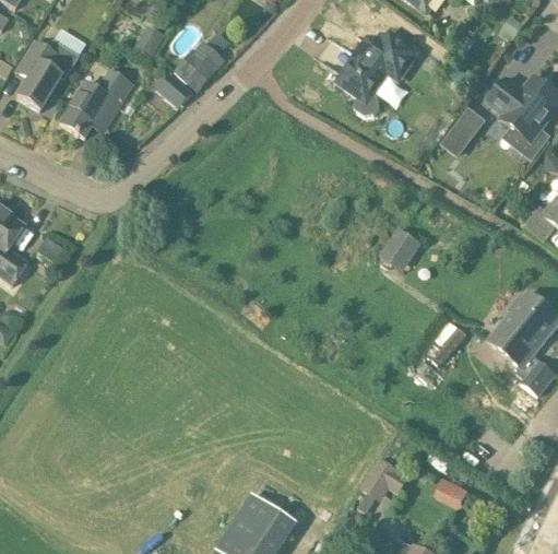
[(410,0),(413,2),(427,12),(436,0),(410,0)]
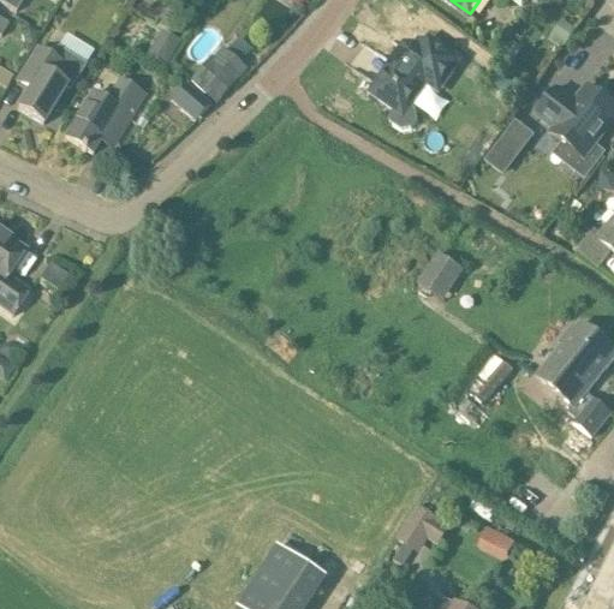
[(564,15),(548,36),(562,46),(577,24),(564,15)]
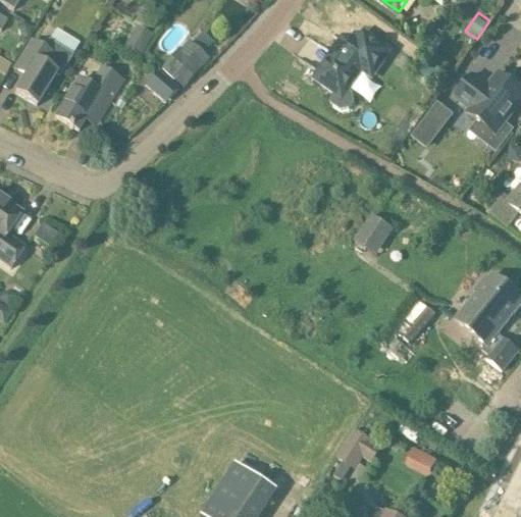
[(20,18),(16,26),(23,30),(25,36),(32,24),(20,18)]
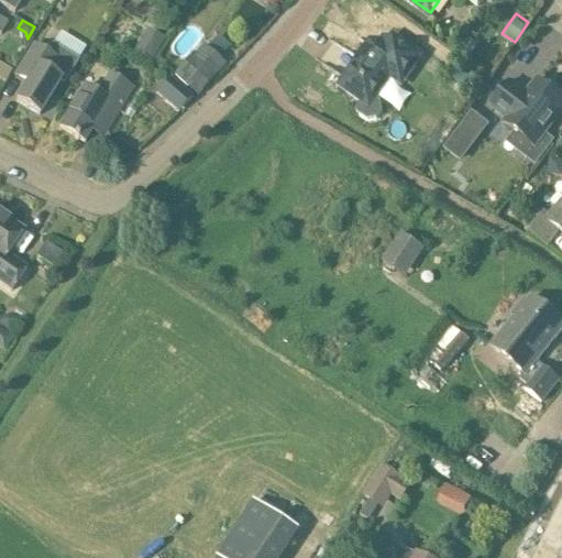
[(136,42),(134,46),(151,56),(153,51),(164,33),(146,23),(136,42)]
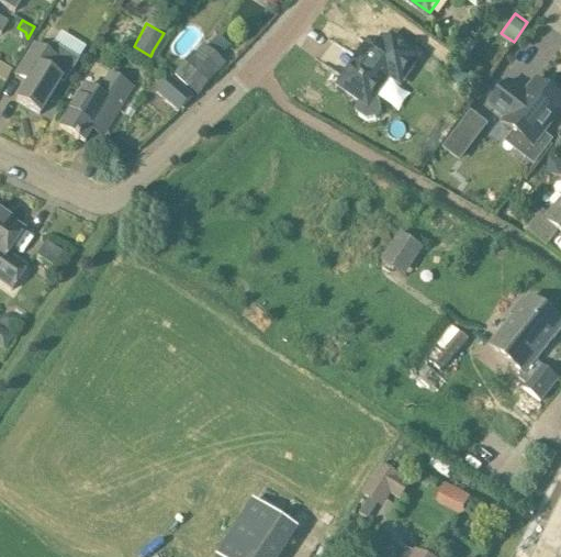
[(370,39),(354,62),(351,59),(343,71),(346,74),(344,76),(345,87),(359,97),(357,101),(358,110),(366,114),(376,113),(380,106),(379,97),(374,93),(378,89),(376,82),(389,64),(403,75),(419,51),(391,31),(383,42),(378,39),(370,39)]
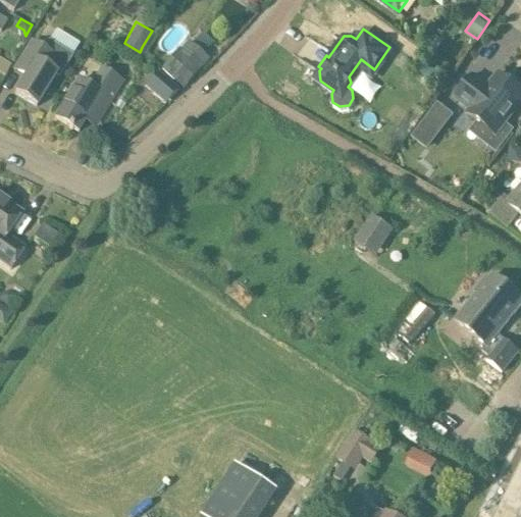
[(43,44),(32,36),(16,60),(28,67),(14,89),(35,102),(54,71),(58,74),(72,51),(48,36),(43,44)]
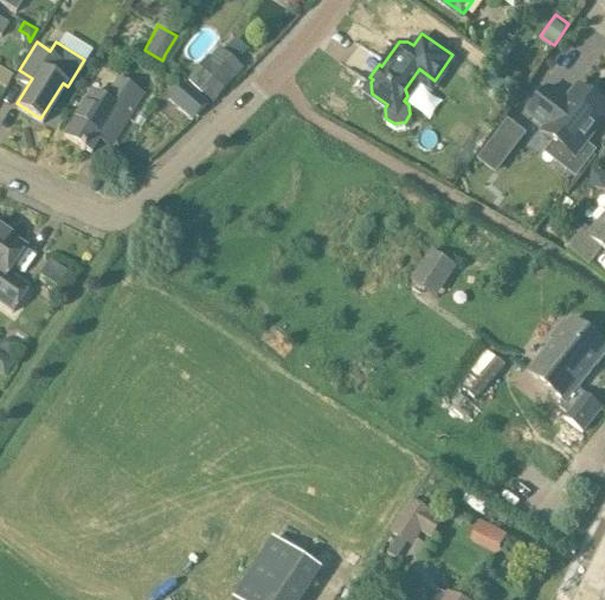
[(207,52),(186,76),(211,98),(239,65),(217,45),(208,53),(207,52)]
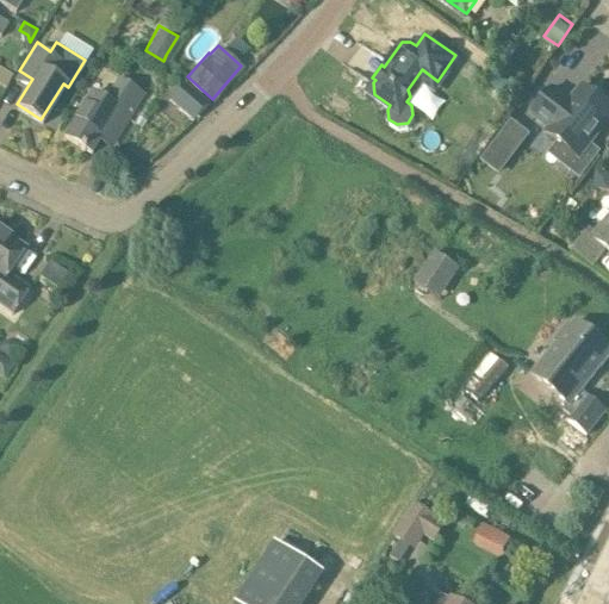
[(142,91),(117,76),(104,98),(89,89),(64,134),(80,143),(80,144),(84,147),(85,145),(91,149),(106,123),(118,130),(142,91)]
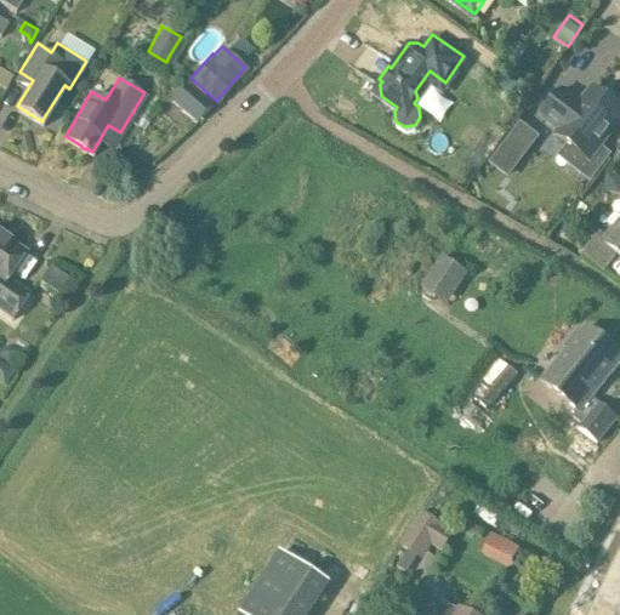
[(186,83),(170,100),(194,121),(210,103),(186,83)]
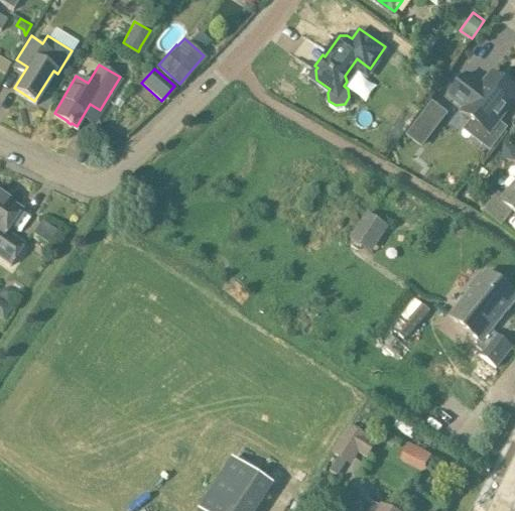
[(465,106),(462,109),(490,130),(514,97),(514,88),(492,71),(482,83),(465,70),(464,71),(466,73),(449,94),(465,106)]
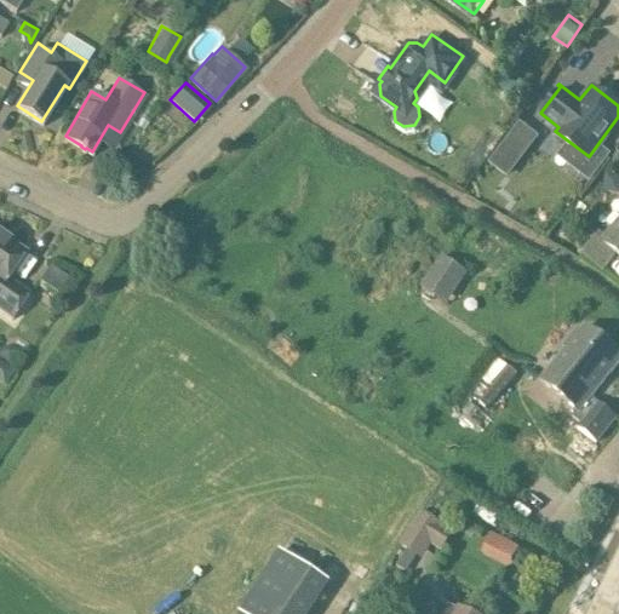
[(528,141),(510,126),(487,158),(505,171),(528,141)]
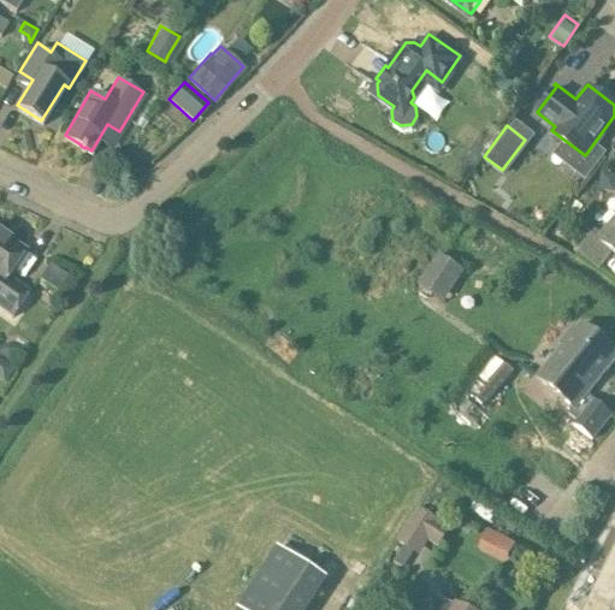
[(579,246),(593,259),(596,260),(609,244),(614,249),(614,214),(598,236),(592,230),(579,246)]
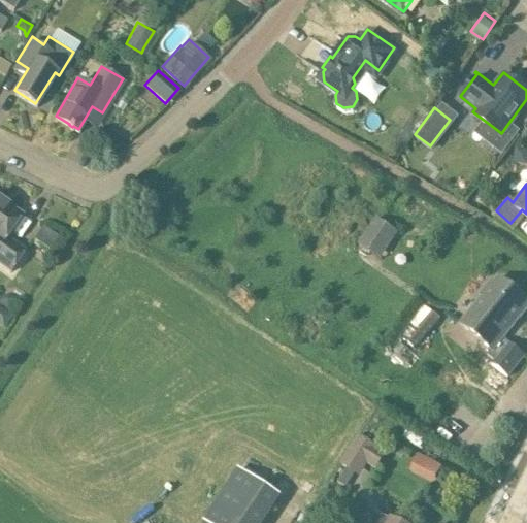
[(1,196),(0,197),(0,261),(10,269),(25,249),(6,235),(22,214),(9,204),(10,203),(1,196)]
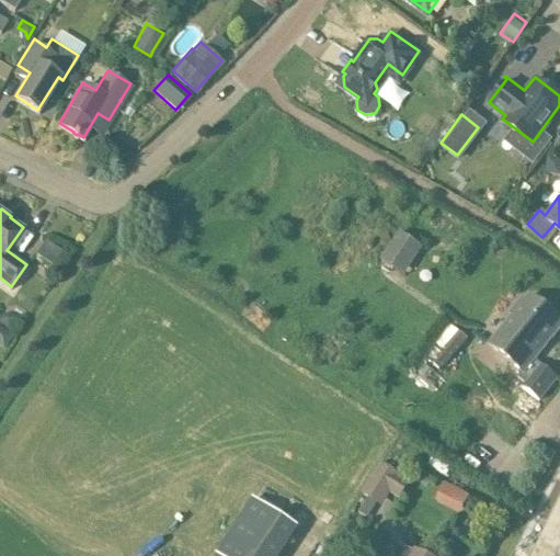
[(398,229),(383,254),(378,260),(401,275),(421,246),(398,229)]
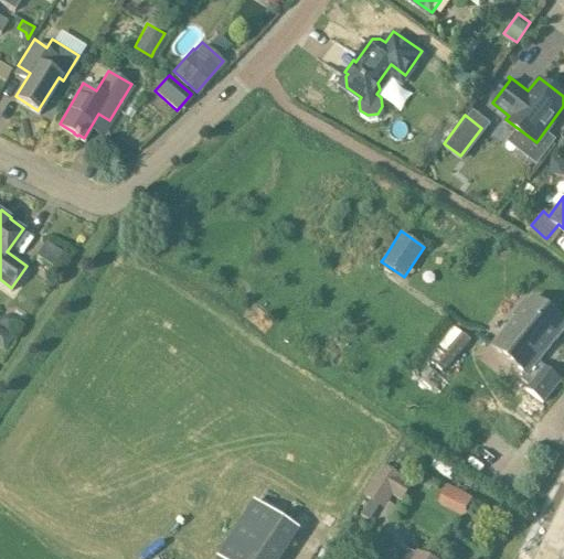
[(40,235),(30,249),(50,262),(60,249),(40,235)]
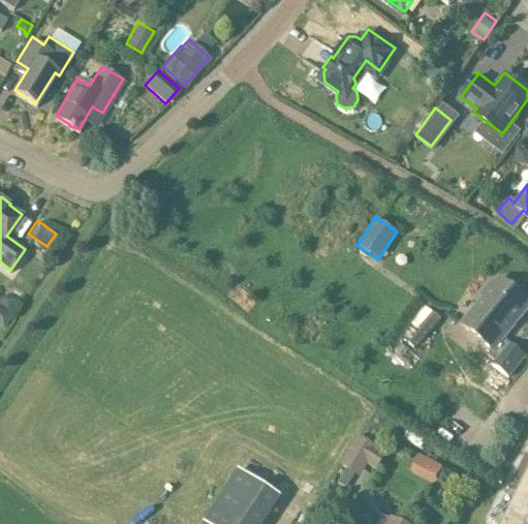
[(480,294),(460,320),(476,334),(514,288),(496,274),(494,278),(491,275),(478,290),(480,294)]
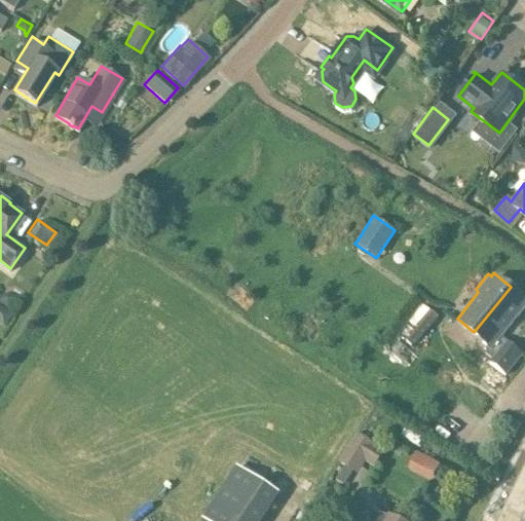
[(524,297),(511,287),(474,332),(490,345),(486,350),(492,356),(490,359),(505,371),(521,350),(500,334),(524,302),(524,297)]
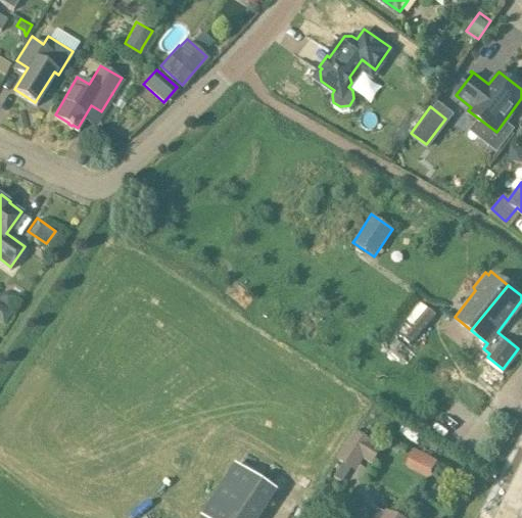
[(1,291),(0,292),(0,298),(8,304),(15,294),(8,289),(1,291)]
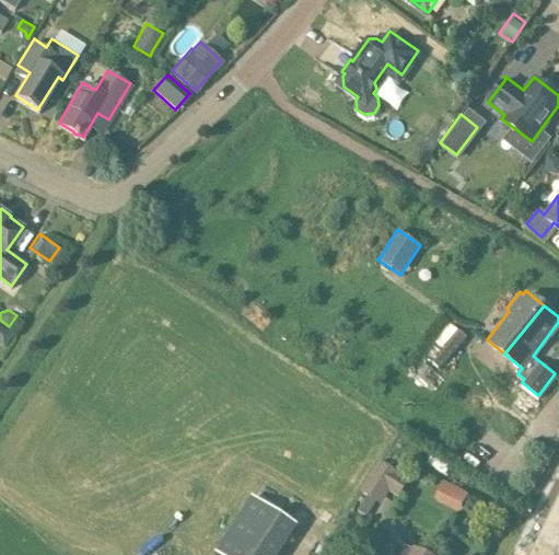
[(437,337),(426,351),(424,353),(440,365),(465,333),(449,319),(434,336),(437,337)]
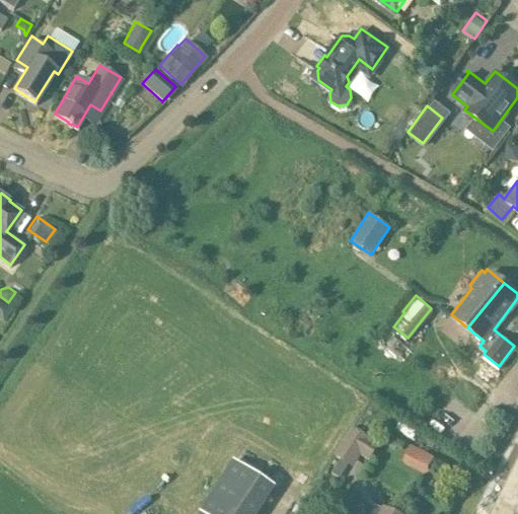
[(0,317),(4,320),(12,308),(0,299),(0,317)]
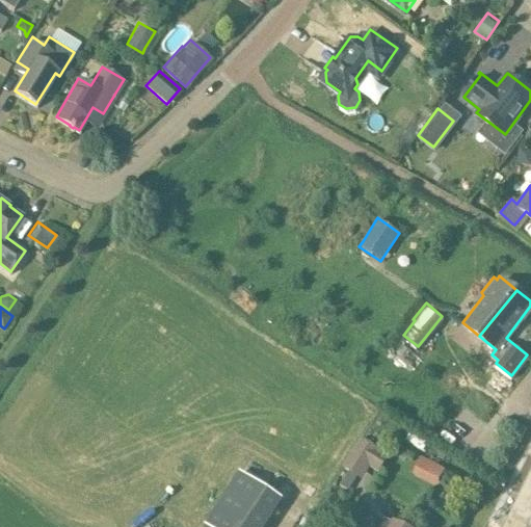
[(361,436),(343,463),(349,467),(357,472),(367,456),(379,465),(387,452),(379,448),(380,447),(361,436)]
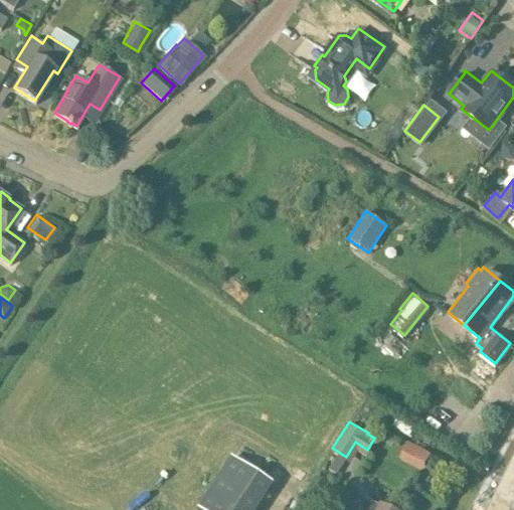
[(408,436),(400,454),(422,465),(432,448),(408,436)]
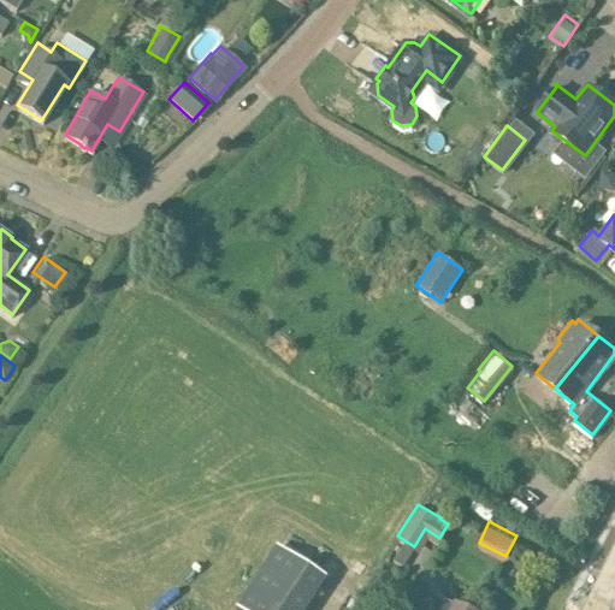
[(404,540),(392,558),(402,564),(414,546),(404,540)]
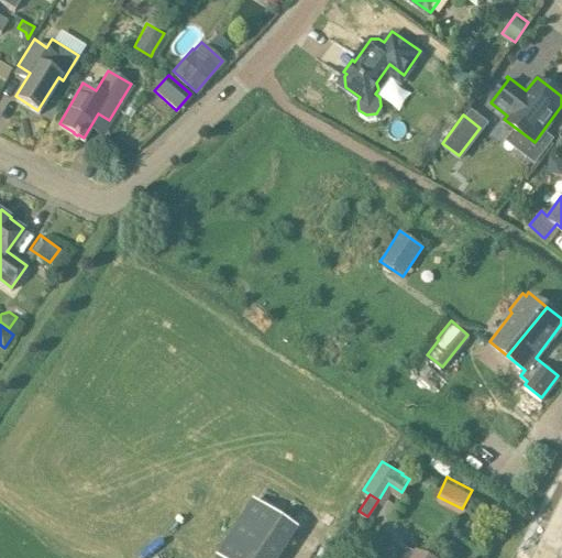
[(240,516),(217,553),(224,557),(277,557),(299,526),(253,496),(240,516)]
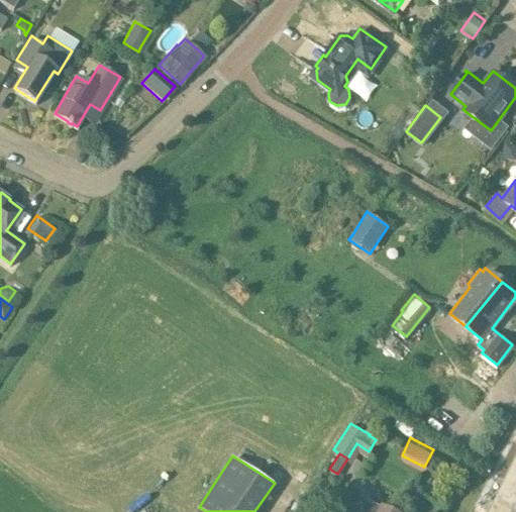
[(359,511),(394,511),(367,498),(359,511)]
